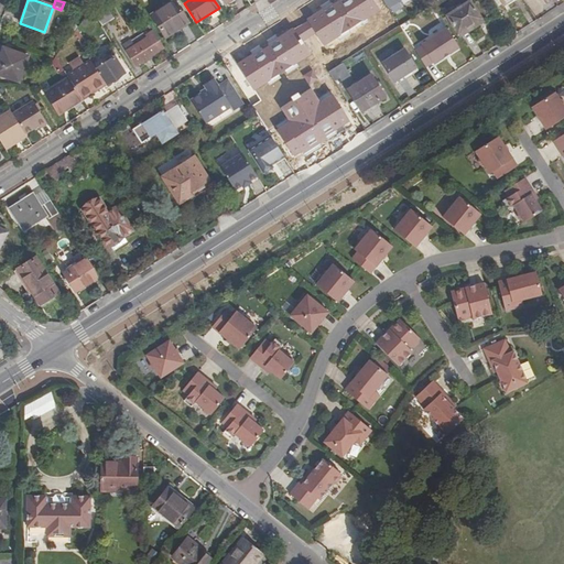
[(174,1),(151,17),(165,39),(188,24),(174,1)]
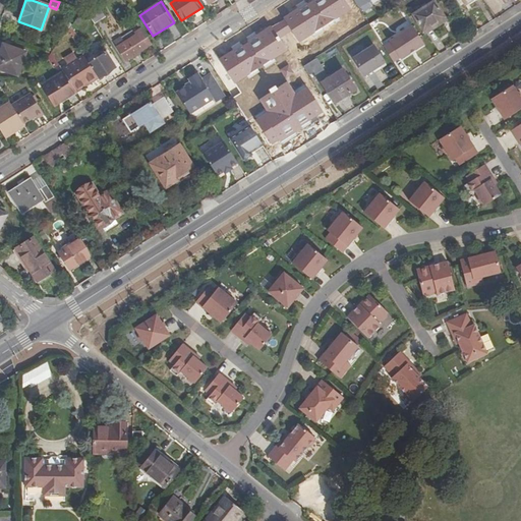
[(433,1),(412,15),(424,35),(446,20),(433,1)]
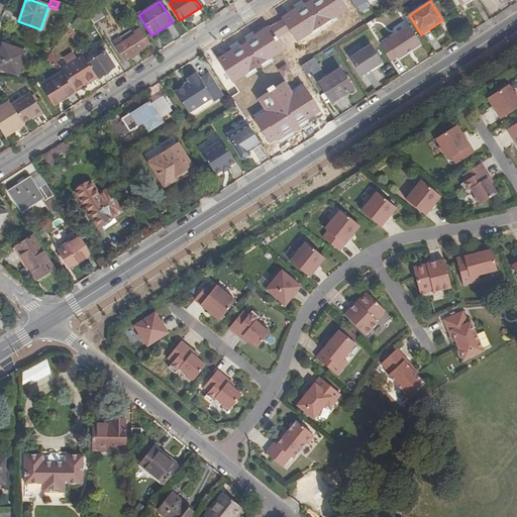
[(84,10),(93,24),(104,18),(95,3),(84,10)]
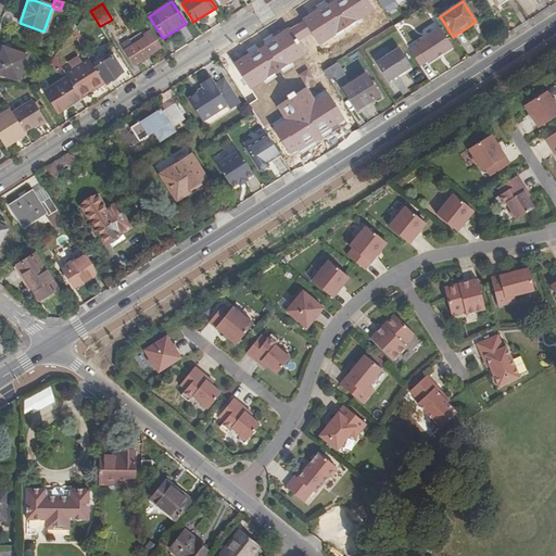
[(406,47),(419,67),(451,48),(438,28),(406,47)]
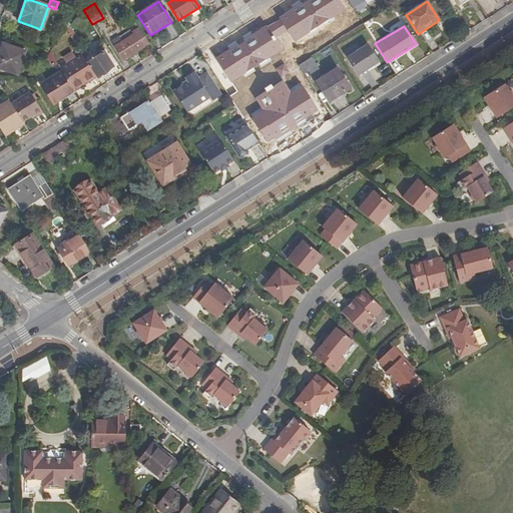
[(149,45),(139,29),(132,33),(131,31),(119,38),(122,43),(116,47),(124,61),(149,45)]
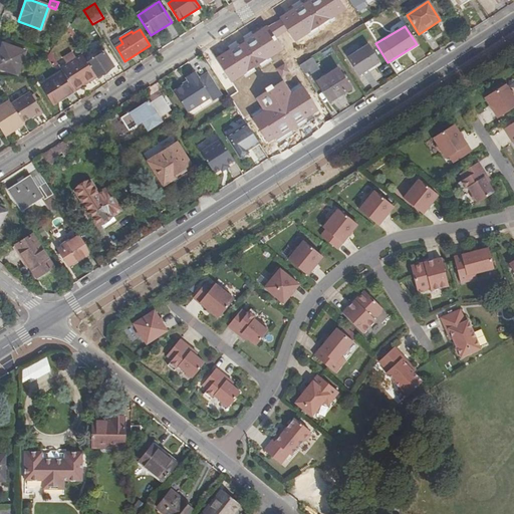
[(122,43),(119,38),(113,43),(116,47),(122,43)]
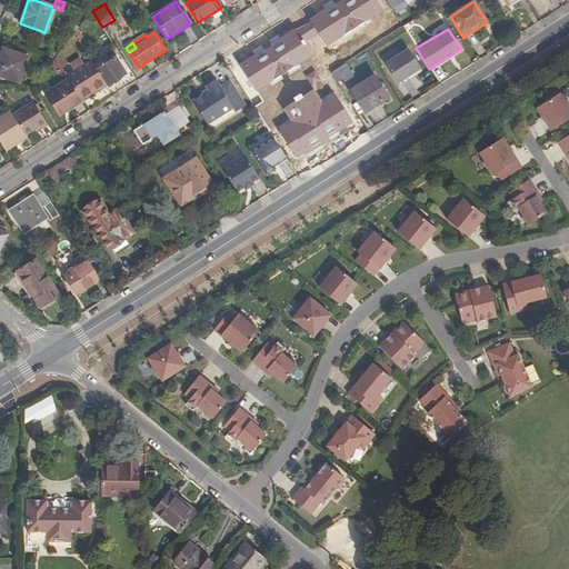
[(0,56),(0,77),(19,83),(28,58),(2,48),(0,56)]
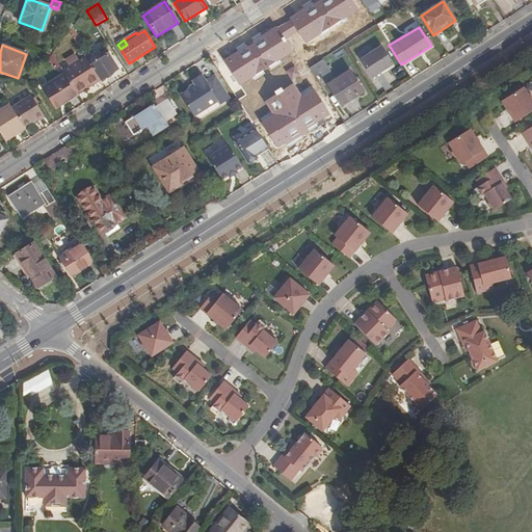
[(381,47),(361,59),(372,77),(393,64),(381,47)]
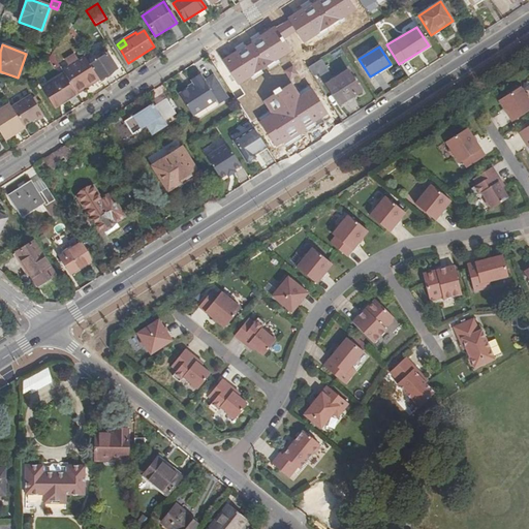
[(106,53),(89,64),(100,81),(100,83),(114,74),(111,70),(116,68),(106,53)]
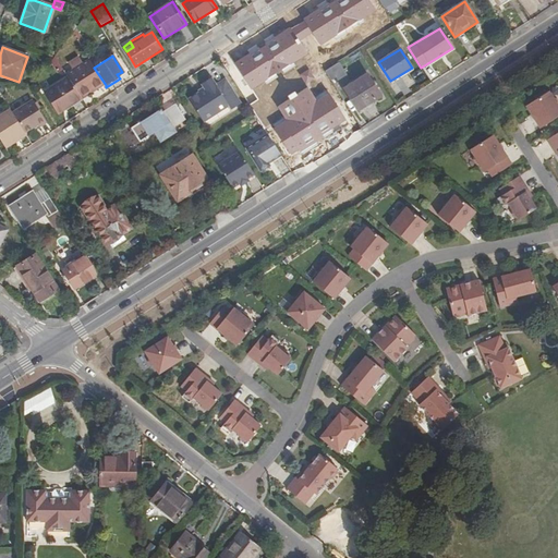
[(56,70),(61,67),(55,57),(50,62),(56,70)]
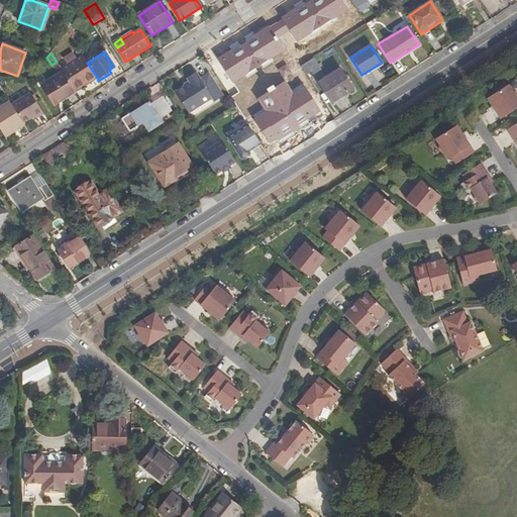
[(65,60),(68,65),(77,60),(74,55),(65,60)]
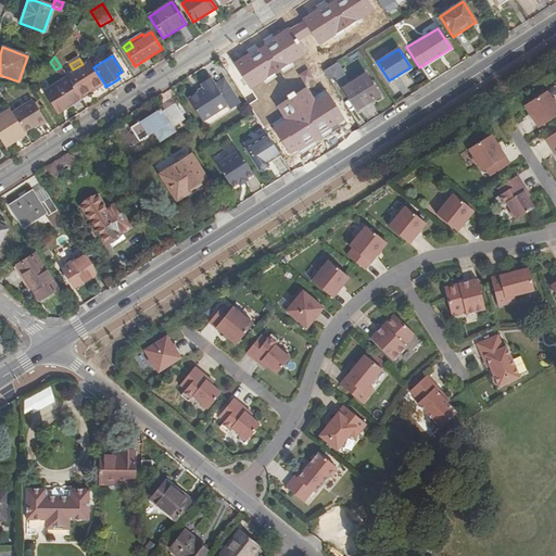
[(68,78),(81,99),(83,99),(105,85),(93,67),(91,64),(89,60),(83,64),(73,70),(66,74),(68,78)]
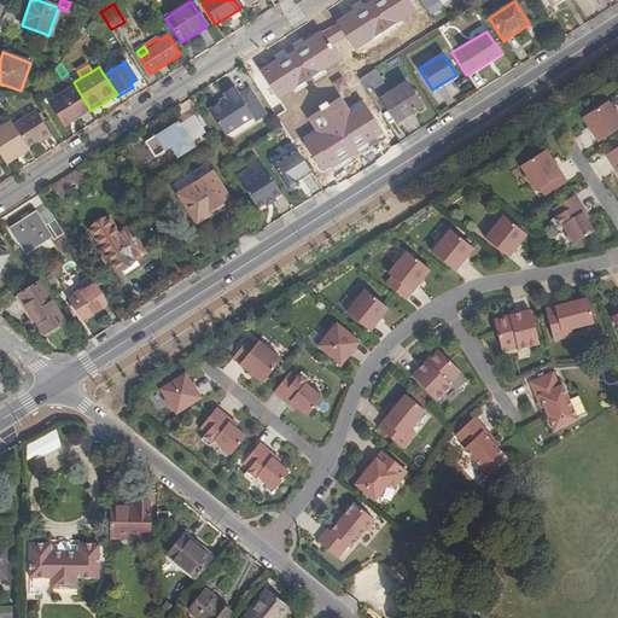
[(384,85),(374,70),(360,80),(369,94),(384,85)]
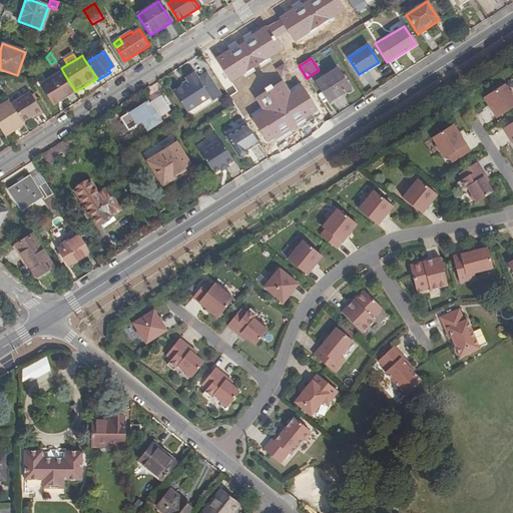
[(338,69),(317,83),(329,102),(350,88),(338,69)]
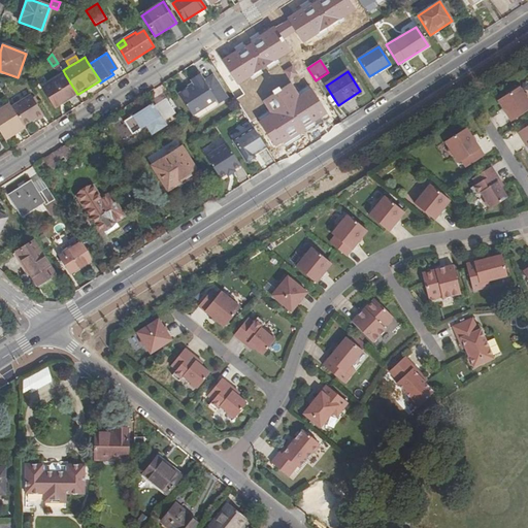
[(55,108),(77,94),(65,74),(42,89),(55,108)]
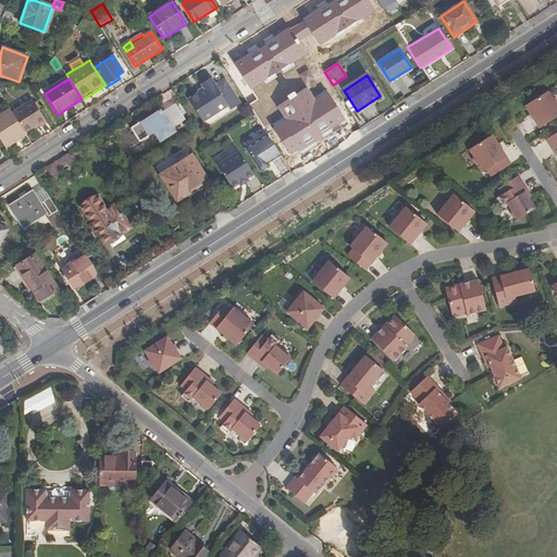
[(200,93),(189,100),(202,122),(222,110),(224,114),(235,108),(220,84),(209,90),(205,84),(197,88),(200,93)]
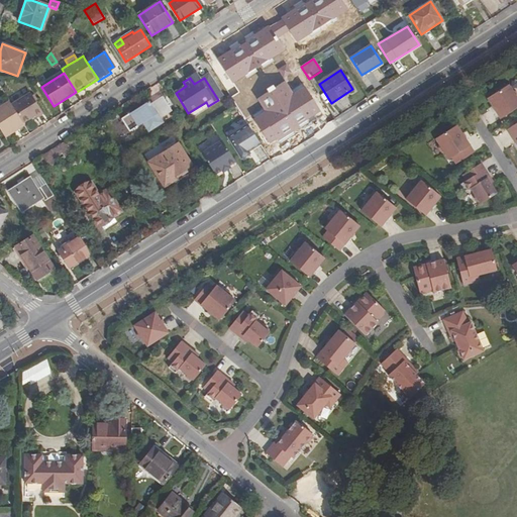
[(239,79),(224,88),(229,95),(244,86),(239,79)]
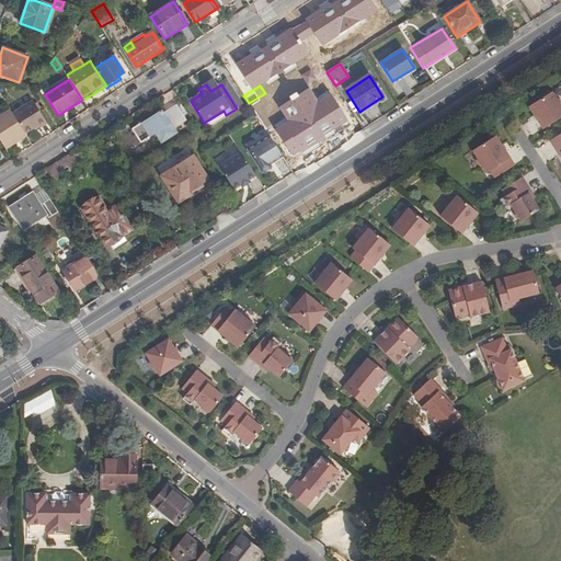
[(313,90),(278,112),(287,125),(295,121),(299,127),(327,111),(313,90)]
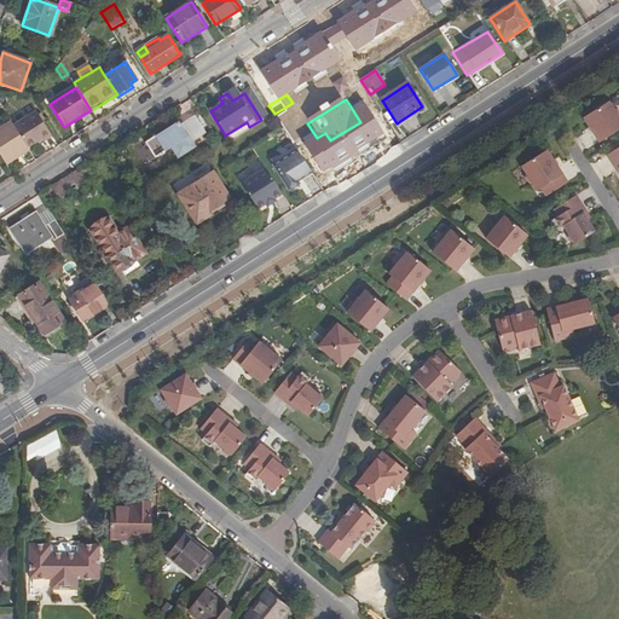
[(589,134),(595,145),(618,128),(618,126),(615,121),(617,117),(613,113),(609,111),(605,104),(579,120),(585,129),(589,134)]
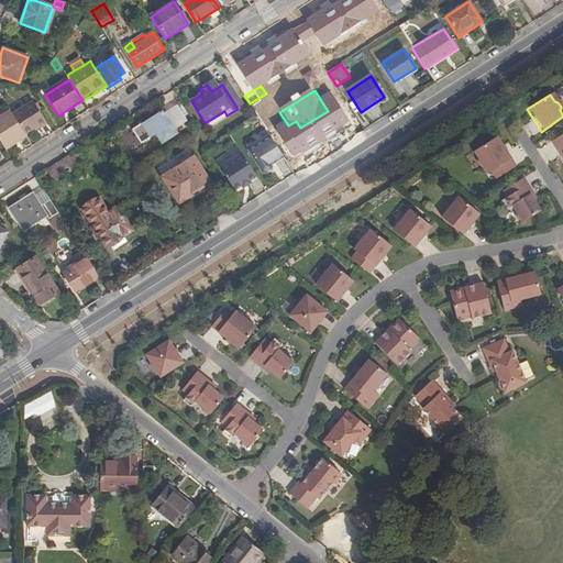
[(14,117),(25,135),(39,127),(40,129),(46,123),(33,103),(14,117)]
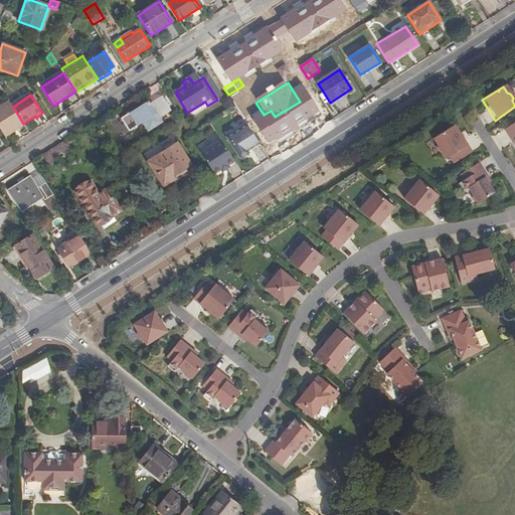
[(161,97),(150,105),(159,119),(171,112),(161,97)]
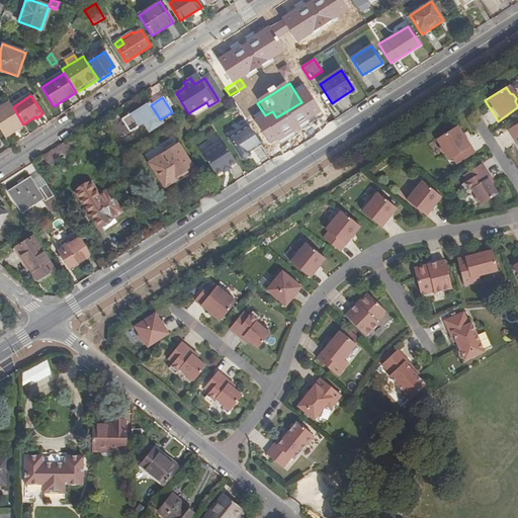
[(133,130),(135,132),(138,128),(137,127),(143,123),(149,132),(162,123),(160,119),(151,105),(149,102),(121,119),(130,133),(133,130)]
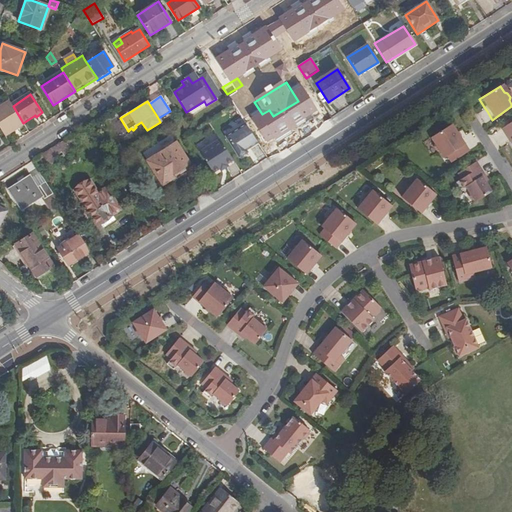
[(10,102),(0,108),(0,127),(6,137),(14,132),(13,130),(16,128),(17,129),(25,125),(23,123),(13,106),(10,102)]
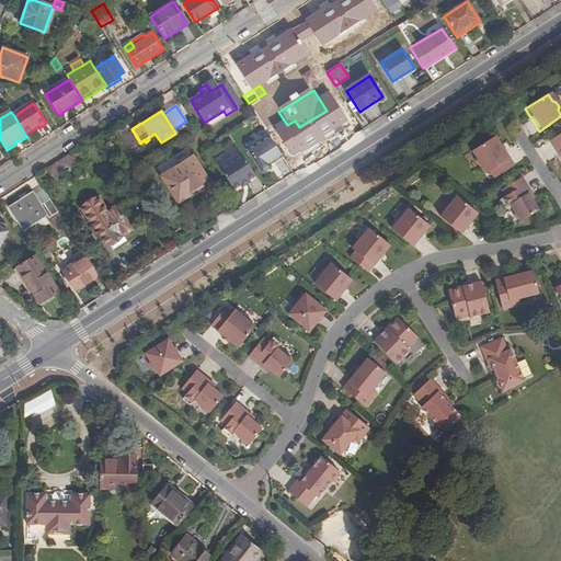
[(560,158),(560,133),(547,142),(557,157),(559,156),(560,158)]
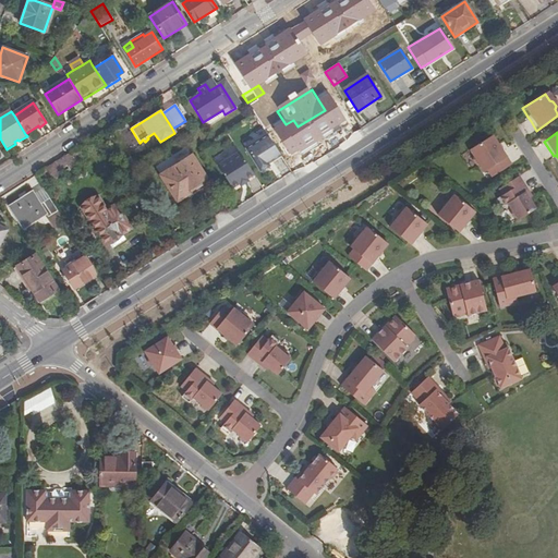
[(281,156),(268,135),(246,148),(261,172),(270,166),(268,164),(281,156)]
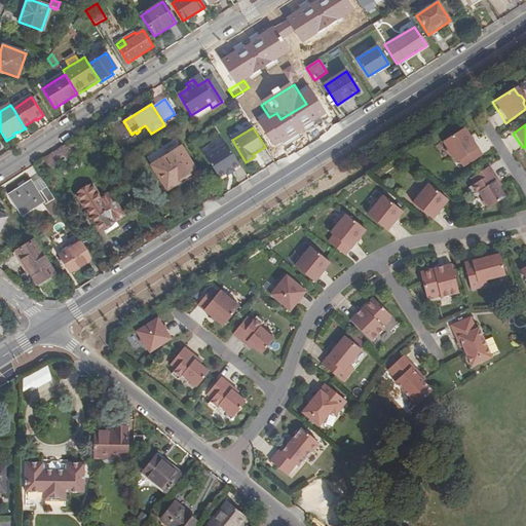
[(479,157),(460,129),(440,143),(444,150),(443,152),(446,156),(449,157),(453,163),(456,161),(460,168),(479,157)]
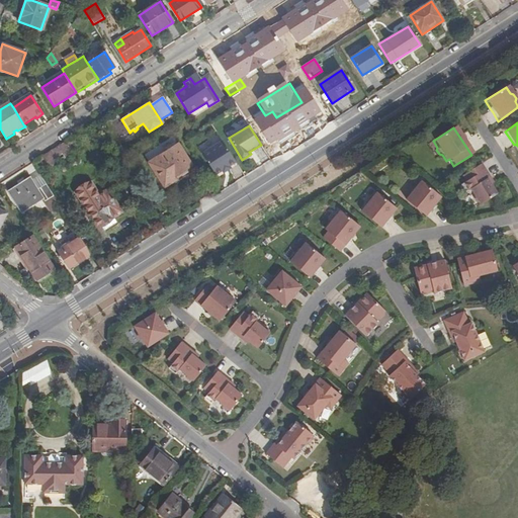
[(230,167),(237,162),(223,141),(202,154),(217,175),(223,171),(230,167)]
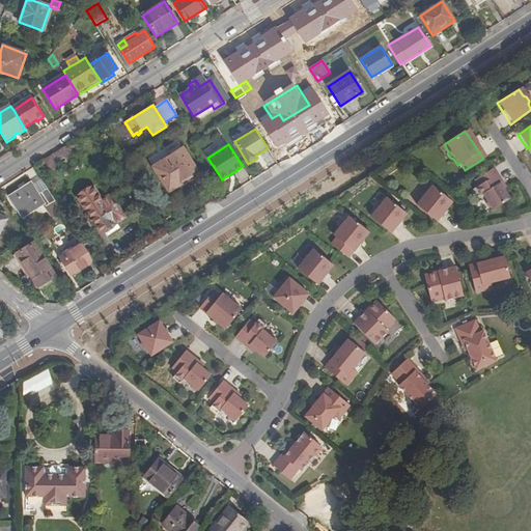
[(183,148),(152,168),(169,193),(180,185),(178,180),(196,169),(183,148)]
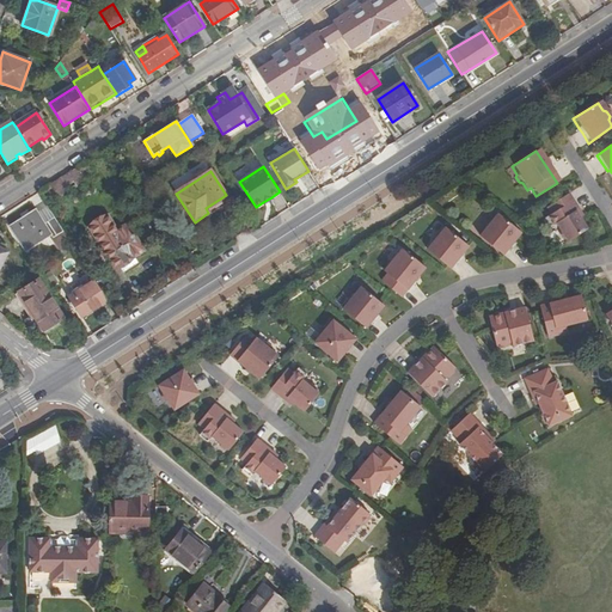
[(577,220),(573,213),(575,210),(565,195),(544,209),(548,215),(542,220),(548,230),(554,225),(558,233),(557,237),(561,242),(564,243),(564,244),(583,231),(577,220)]
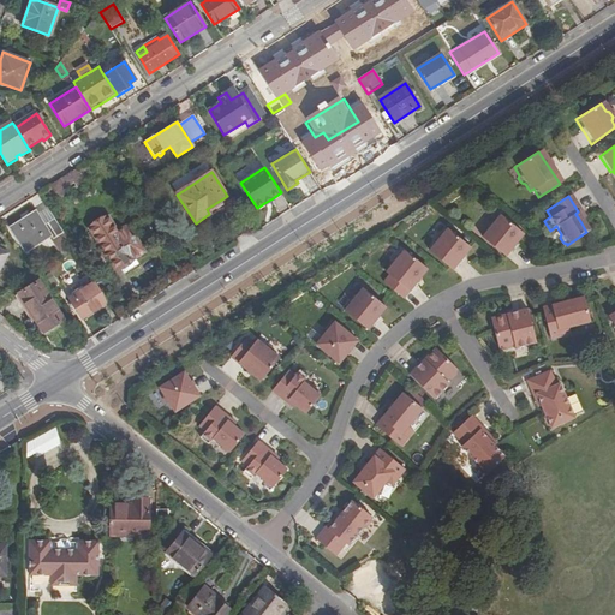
[(42,224),(54,218),(48,207),(36,214),(42,224)]
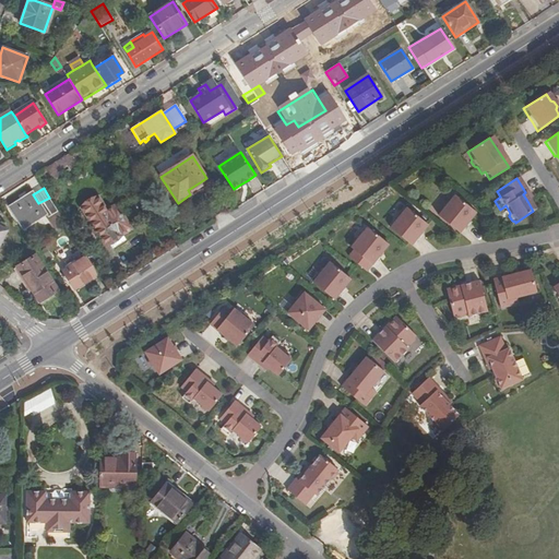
[(38,203),(33,194),(32,193),(10,206),(23,228),(47,213),(59,233),(68,227),(49,198),(38,203)]
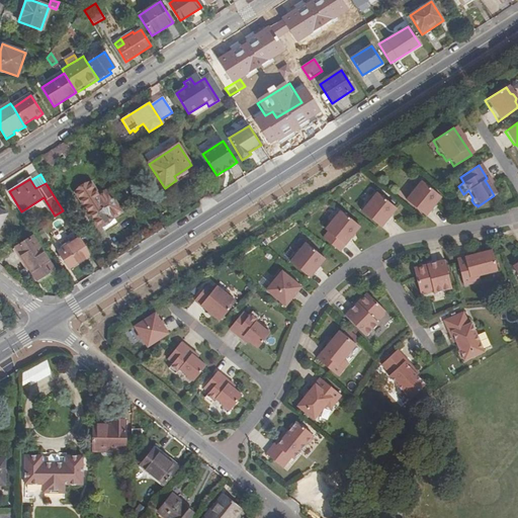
[(91,183),(75,193),(98,229),(122,213),(107,190),(99,196),(91,183)]
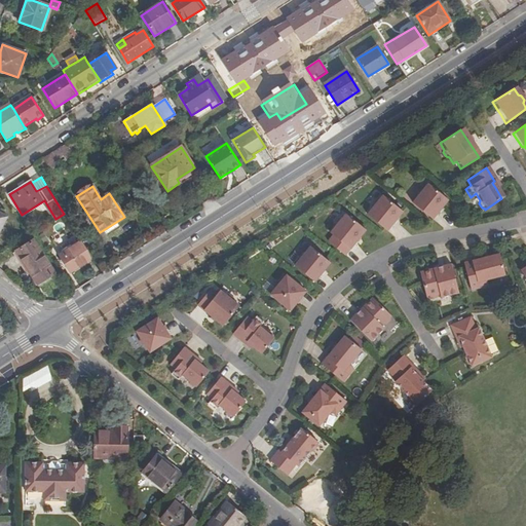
[(409,205),(428,221),(436,213),(439,209),(445,201),(424,186),(420,192),(417,192),(414,196),(414,199),(409,205)]
